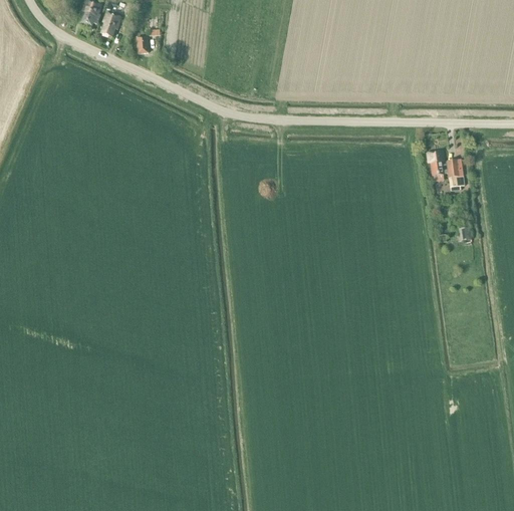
[(96,23),(100,14),(98,14),(101,4),(89,0),(86,0),(82,11),(84,11),(80,22),(91,26),(93,22),(96,23)]
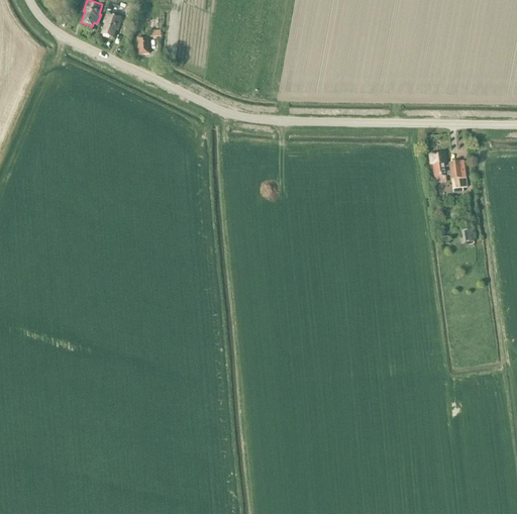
[(102,33),(113,37),(115,29),(117,30),(122,16),(107,11),(103,22),(105,23),(102,33)]
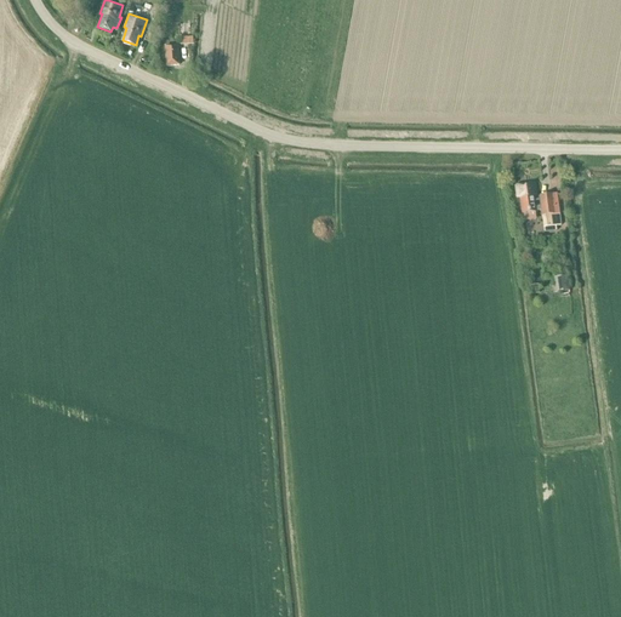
[(181,57),(191,56),(191,43),(193,43),(194,18),(180,18),(180,17),(166,17),(166,27),(166,41),(180,40),(181,57)]
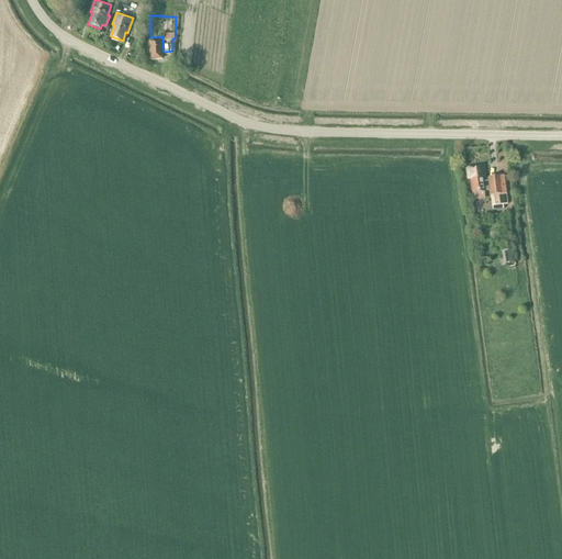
[(149,41),(150,58),(161,57),(160,40),(149,41)]
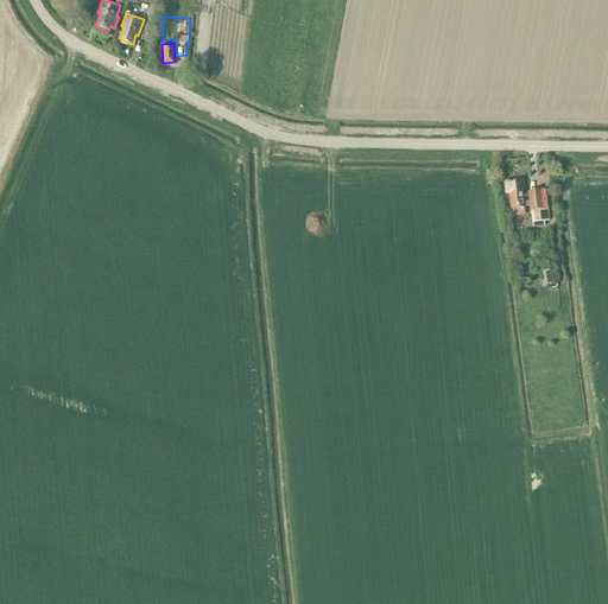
[(524,178),(505,180),(506,192),(510,192),(512,208),(524,207),(524,204),(531,204),(531,209),(533,226),(545,224),(543,208),(540,189),(529,190),(529,191),(525,191),(524,178)]
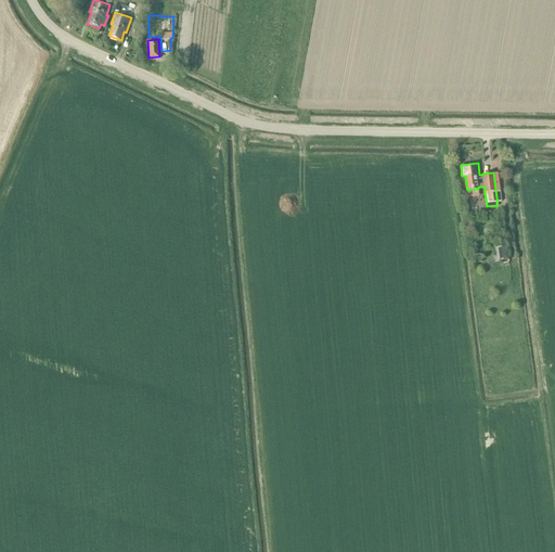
[(498,259),(508,258),(507,245),(495,246),(498,259)]
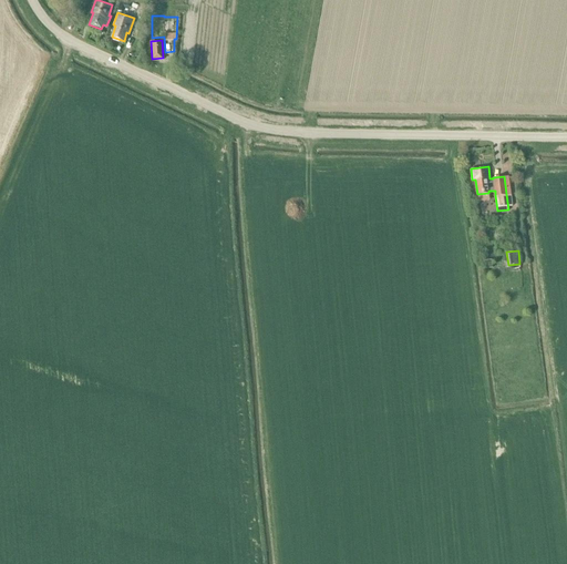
All buildings are outlined.
